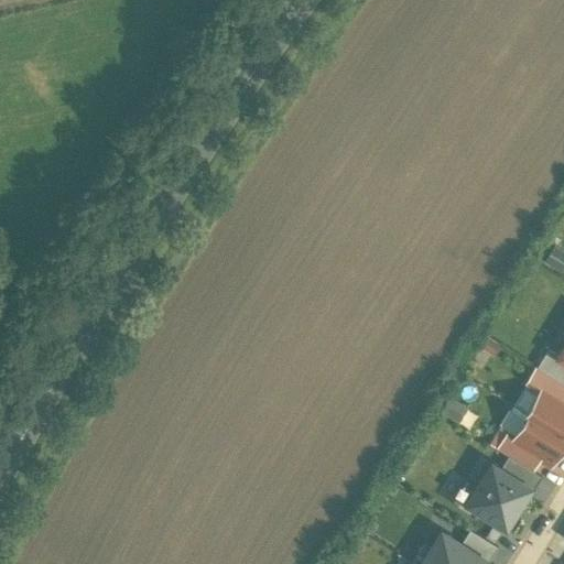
[(537,366),(563,382),(563,358),(559,356),(560,354),(549,347),(537,366)]
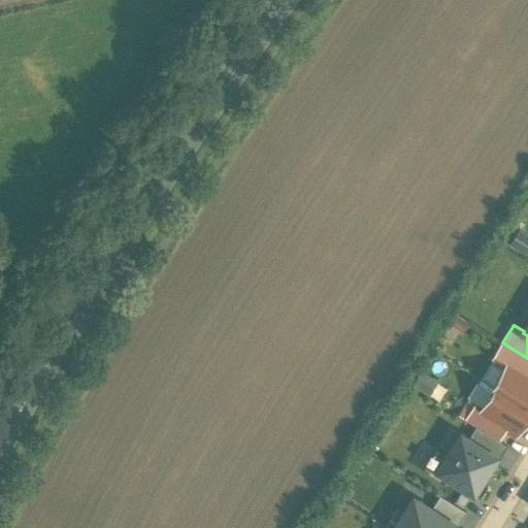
[(507,363),(526,374),(527,371),(527,358),(502,342),(494,356),(507,364),(507,363)]
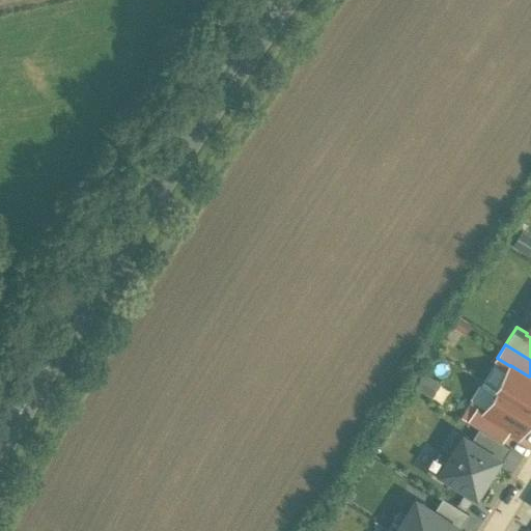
[(510,366),(497,358),(482,382),(495,389),(496,389),(510,366)]
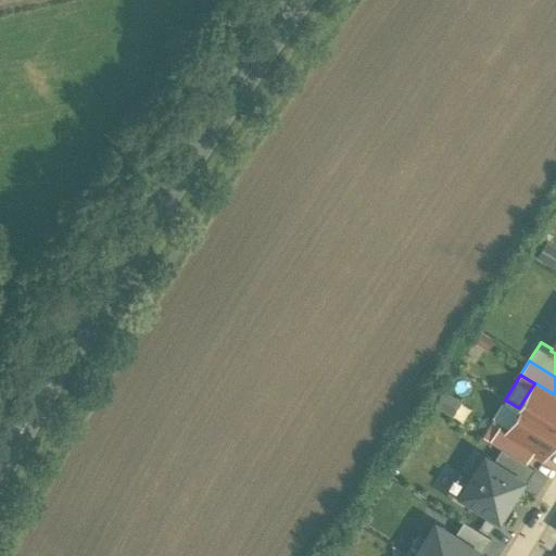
[(555,395),(554,394),(534,382),(534,383),(519,407),(555,429),(555,395)]
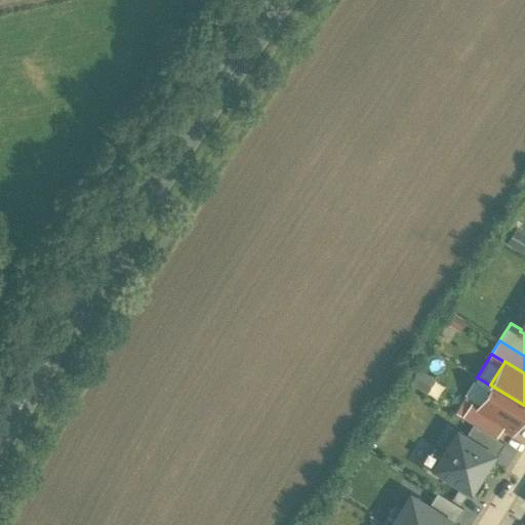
[(489,385),(477,377),(466,396),(473,400),(471,404),(478,408),(491,387),(489,385)]
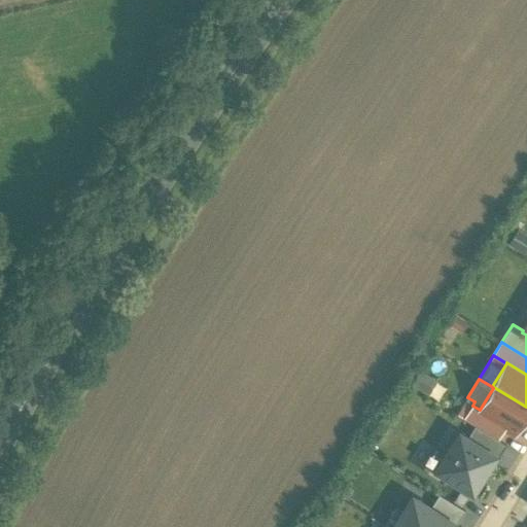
[(514,431),(526,410),(526,407),(492,386),(491,386),(493,388),(480,410),(479,411),(503,426),(514,431)]
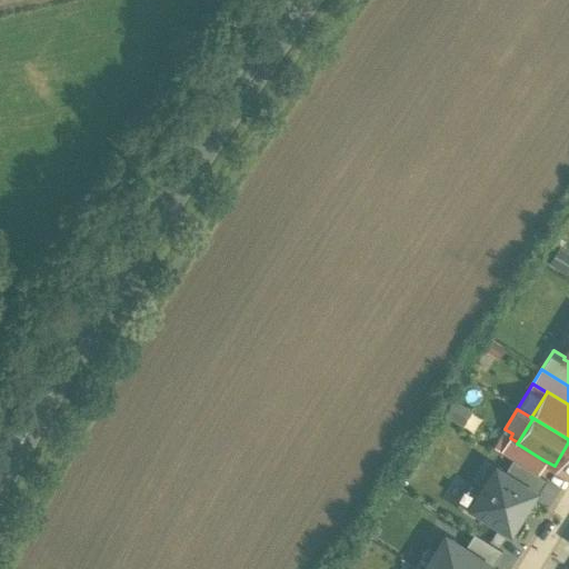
[(518,442),(510,438),(501,452),(512,458),(536,472),(543,460),(517,443),(518,442)]
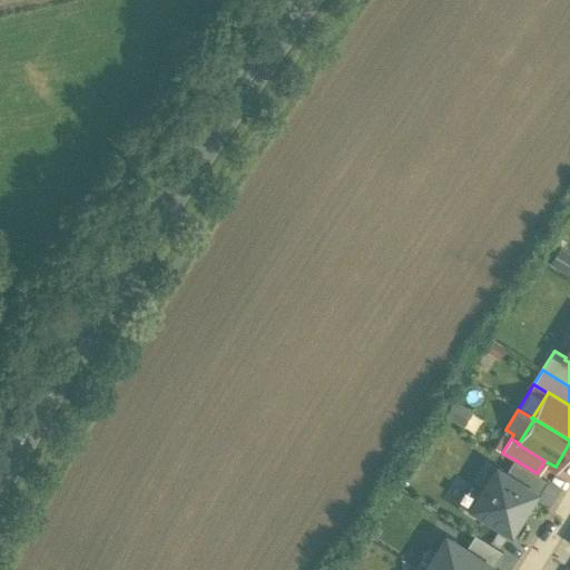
[(542,480),(546,482),(547,480),(537,473),(513,459),(504,473),(534,492),(542,480)]
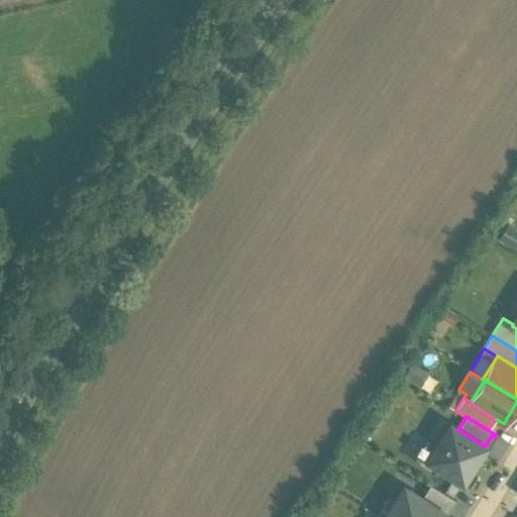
[(427,460),(462,482),(471,469),(485,446),(457,429),(450,424),(436,445),(427,460)]
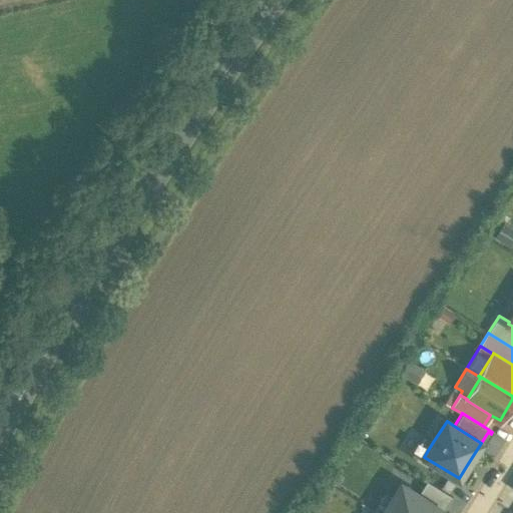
[(467,465),(470,467),(491,434),(488,432),(481,443),(467,465)]
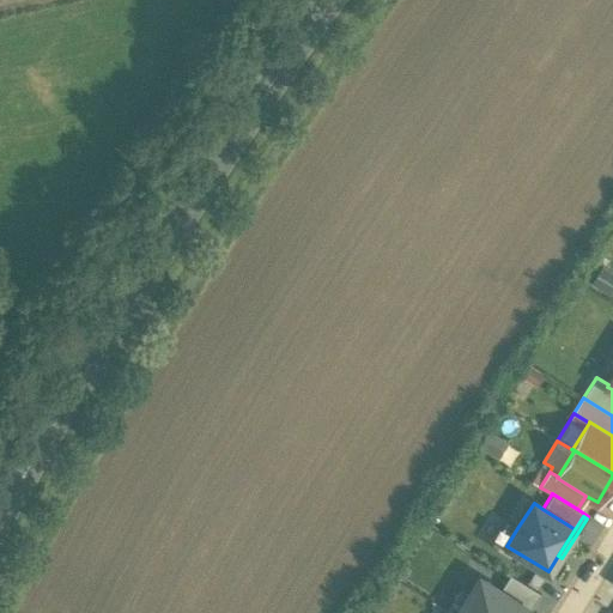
[(507,546),(517,528),(505,521),(490,545),(514,559),(515,557),(550,578),(562,558),(558,556),(548,571),(507,546)]
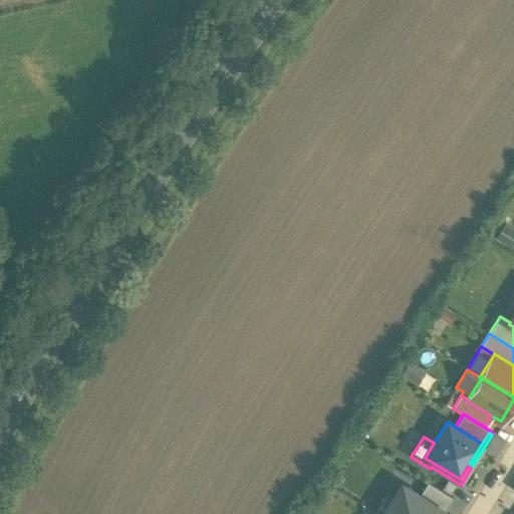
[(448,496),(452,499),(453,497),(428,482),(420,495),(441,508),(448,496)]
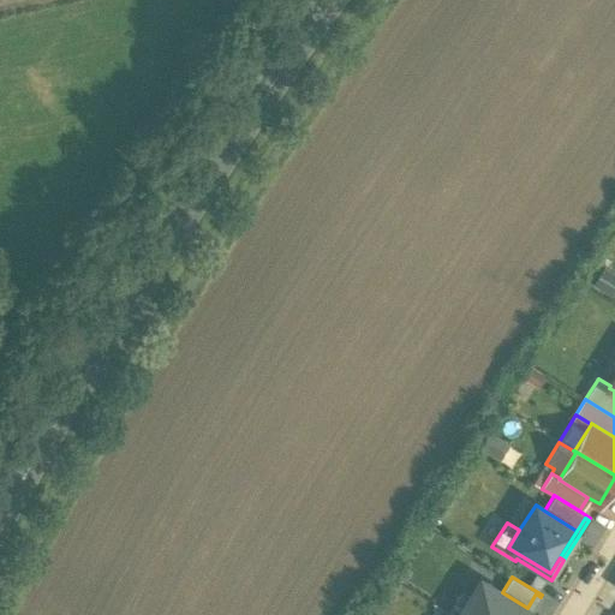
[(502,592),(481,579),(470,595),(461,590),(447,611),(452,614),(526,614),(530,610),(527,608),(502,592)]
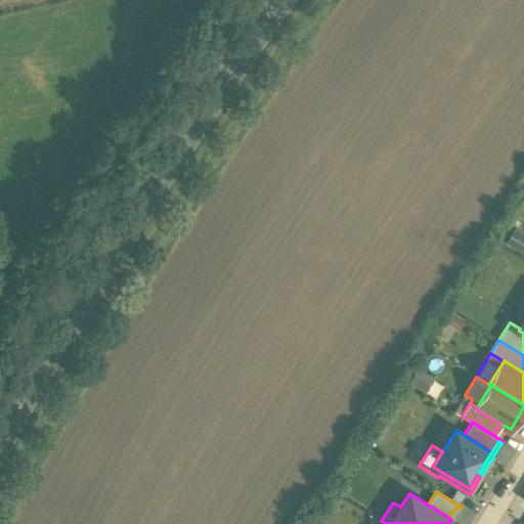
[(448,523),(451,523),(461,509),(456,506),(449,518),(451,520),(448,523)]
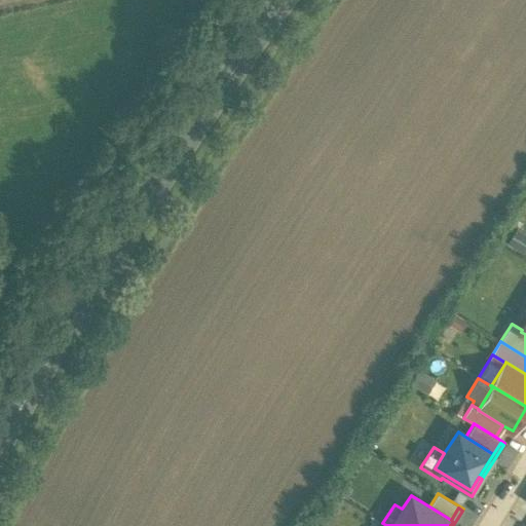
[(382,523),(371,516),(370,517),(382,524),(382,523)]
